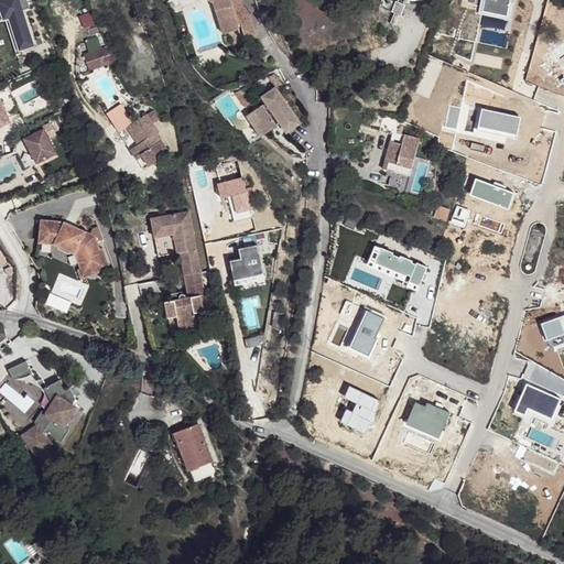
[(21,50),(3,0),(0,0),(0,17),(4,15),(17,51),(21,50)]
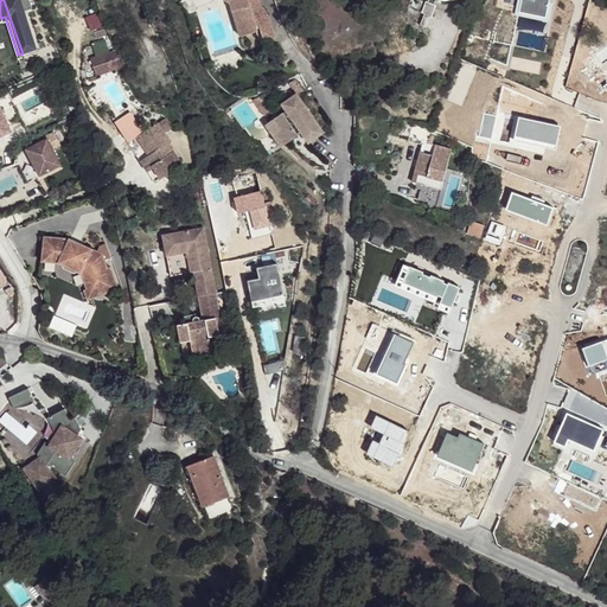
[(31,7),(29,0),(4,0),(23,53),(37,49),(24,10),(31,7)]
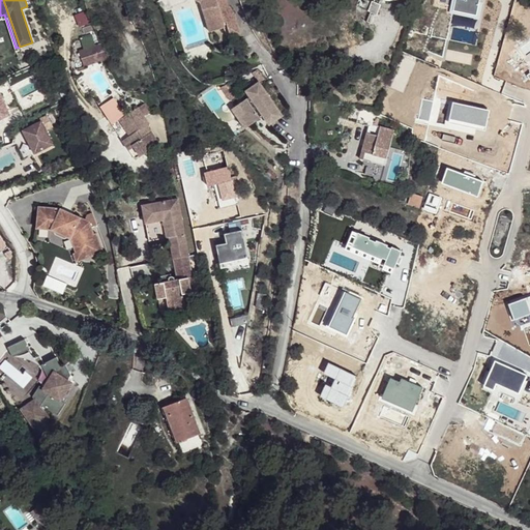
[(197,0),(201,2),(210,32),(226,27),(224,23),(226,22),(231,36),(240,34),(234,13),(232,10),(228,4),(226,3),(223,0),(197,0)]
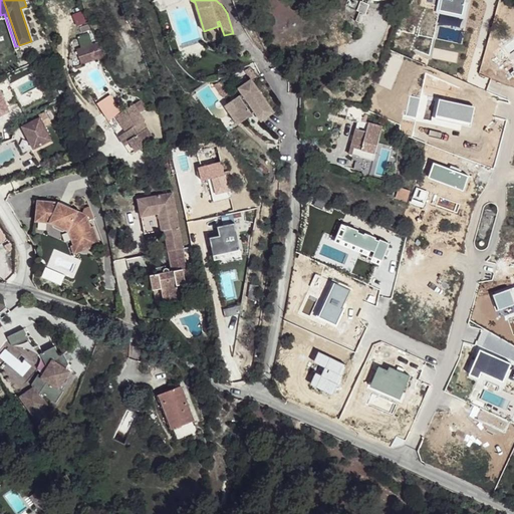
[(361,22),(365,13),(369,2),(363,0),(362,0),(358,10),(359,10),(355,20),(361,22)]
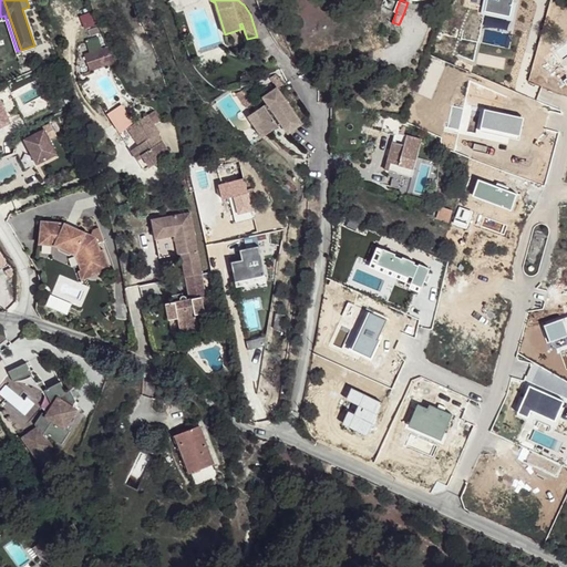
[(112,62),(106,47),(86,54),(92,69),(112,62)]
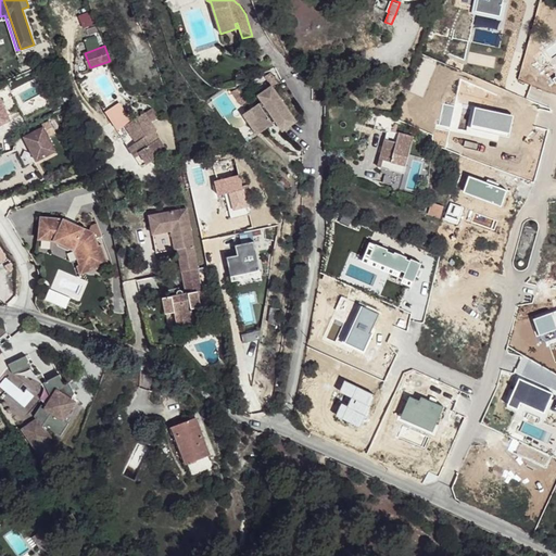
[(268,71),(262,75),(270,87),(277,83),(268,71)]
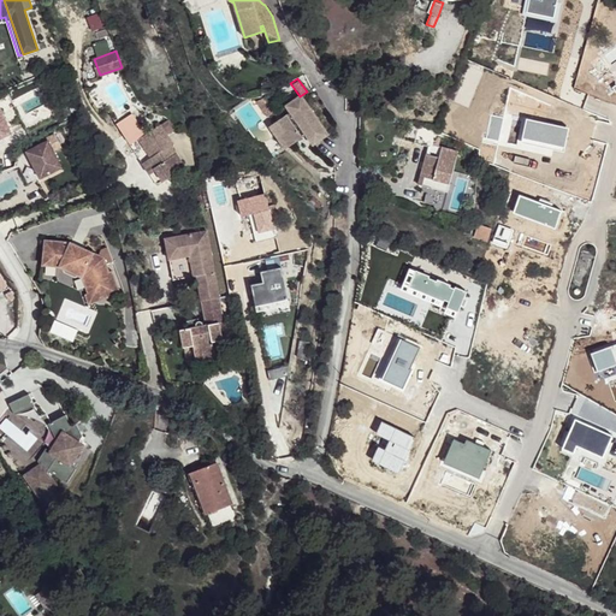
[(300,96),(288,106),(291,112),(279,120),(288,132),(283,136),(291,147),(302,138),(297,131),(301,128),(307,136),(314,146),(329,135),(300,96)]
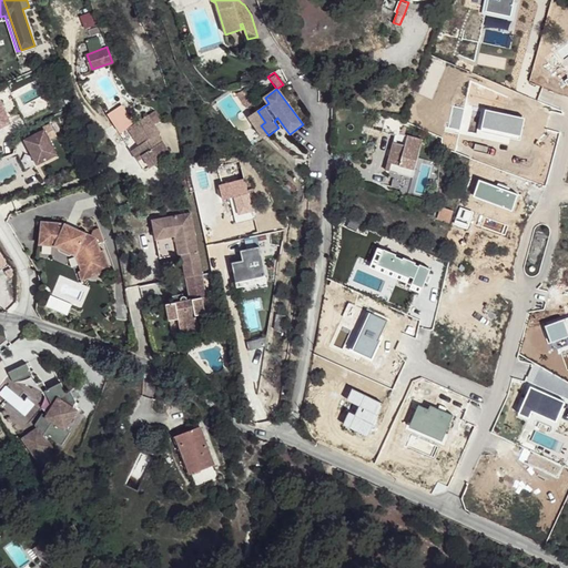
[(243,91),(236,93),(246,108),(252,104),(243,91)]
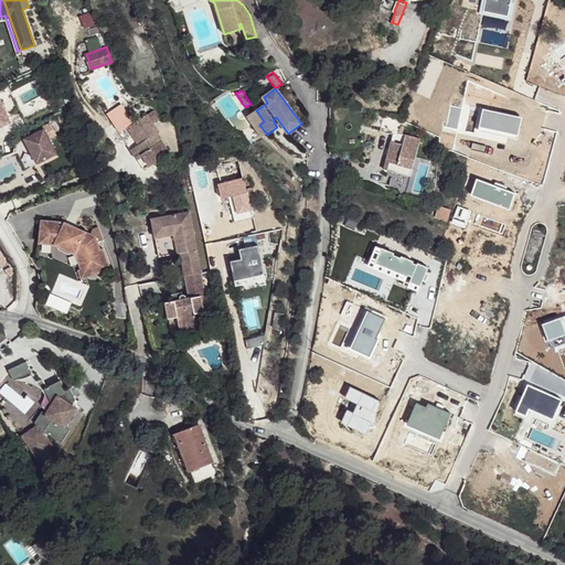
[(0,125),(11,120),(1,95),(0,95),(0,125)]
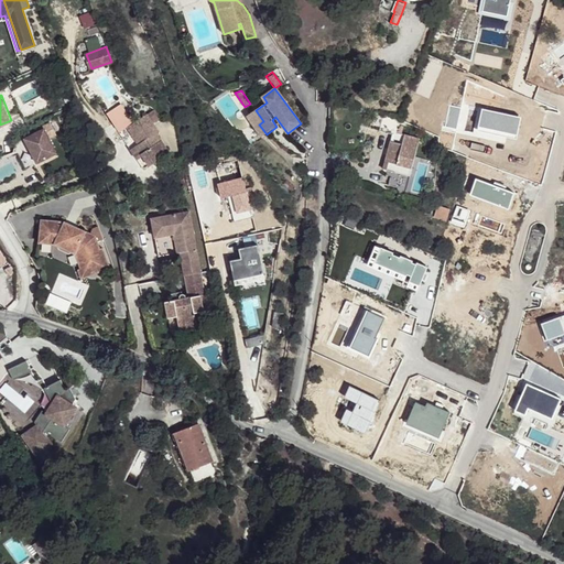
[(145,109),(127,121),(133,132),(139,140),(136,142),(142,152),(137,155),(143,166),(169,150),(160,137),(158,139),(152,130),(155,129),(158,127),(145,109)]
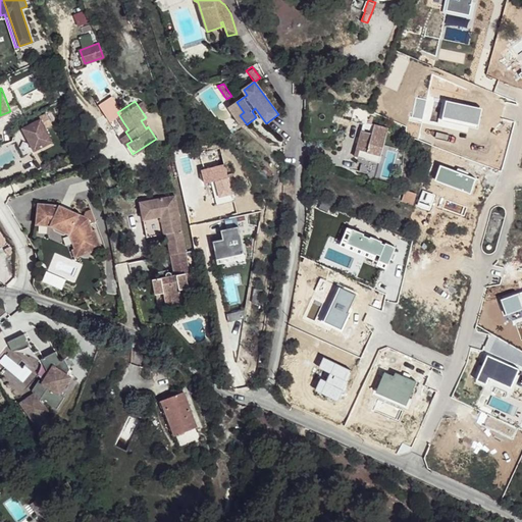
[(244,112),(237,102),(229,107),(244,126),(247,124),(240,115),(244,112)]
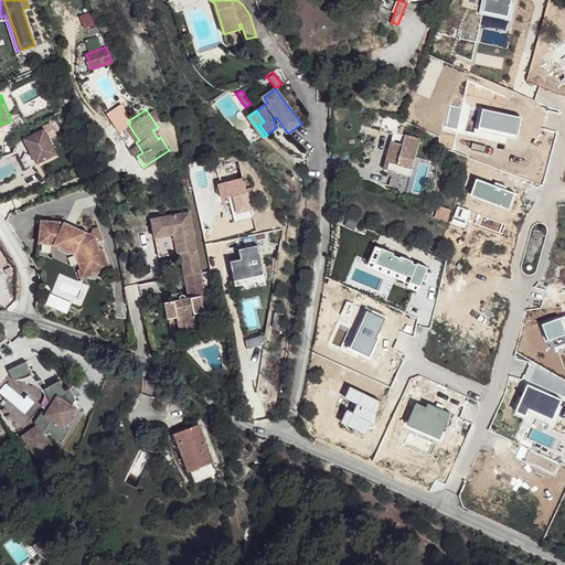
[(276,117),(273,120),(277,127),(281,125),(276,117)]
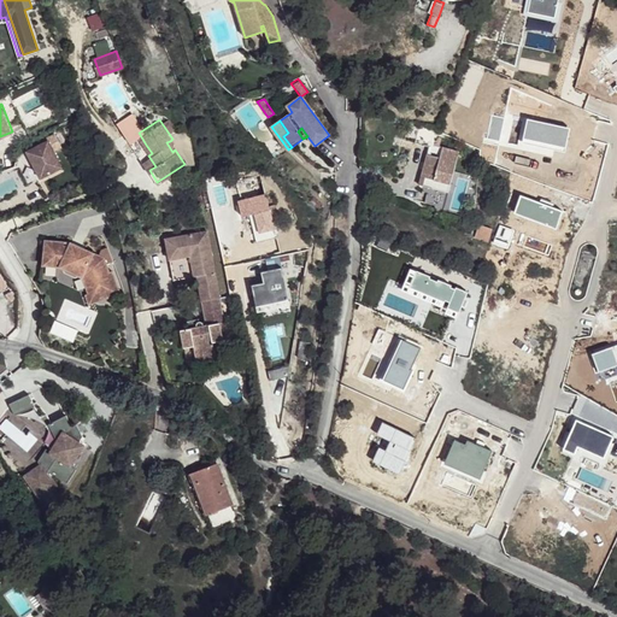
[(23,152),(36,178),(58,168),(50,152),(58,148),(51,135),(42,139),(43,141),(23,152)]
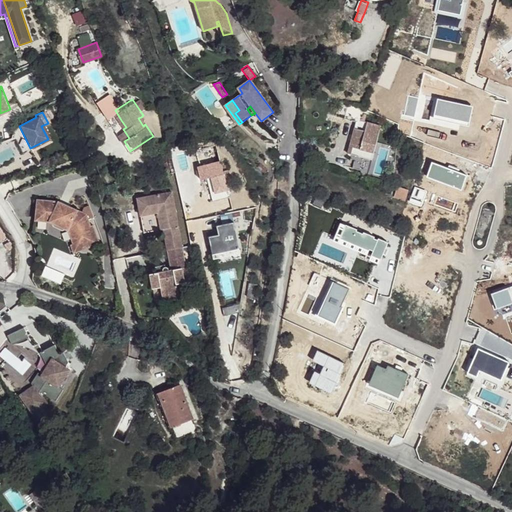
[(126,127),(121,120),(113,125),(124,141),(129,138),(123,129),(126,127)]
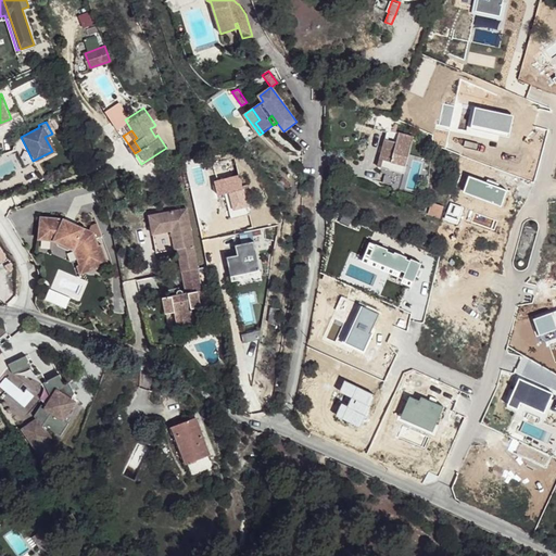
[(396,134),(387,130),(377,166),(404,174),(412,147),(394,141),(396,134)]
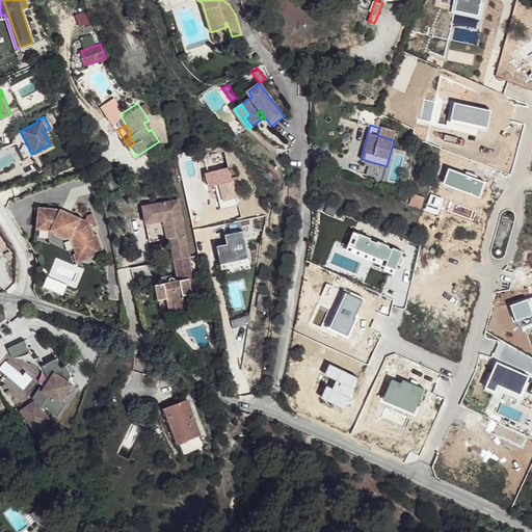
[(209,167),(201,170),(203,177),(211,175),(209,167)]
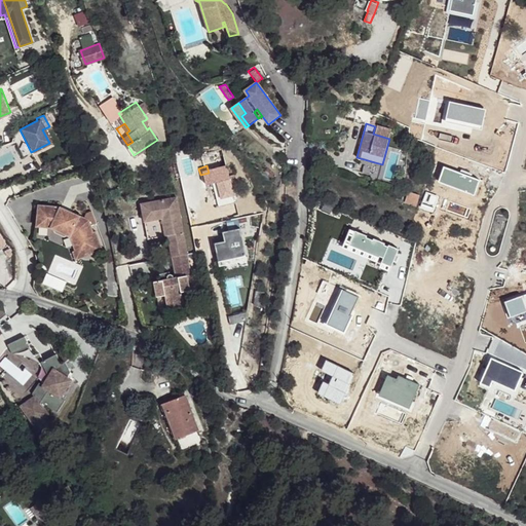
[(203,187),(209,186),(215,211),(233,205),(223,168),(209,173),(200,175),(203,187)]
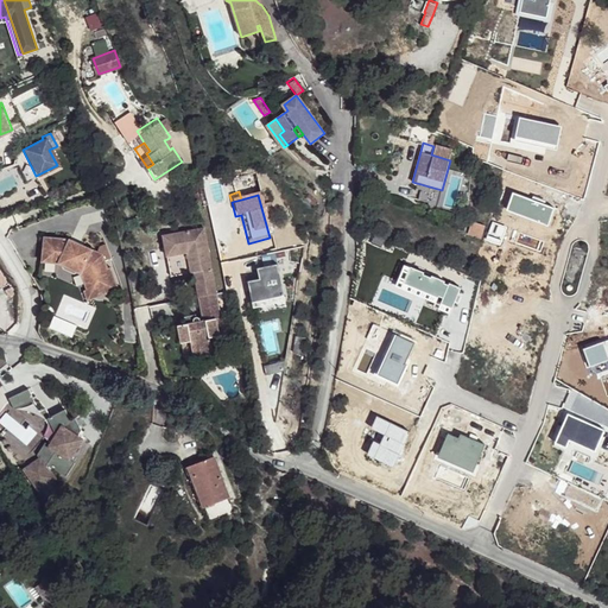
[(206,221),(165,228),(171,266),(196,263),(204,316),(201,317),(200,315),(197,315),(197,312),(187,314),(188,322),(182,323),(184,339),(191,339),(192,347),(211,346),(210,334),(219,333),(216,316),(220,315),(206,221)]
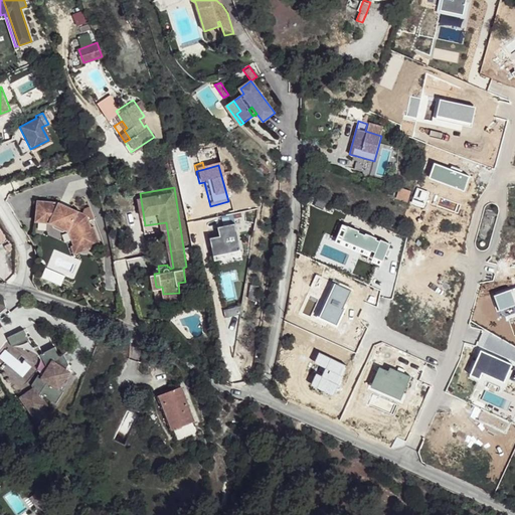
[(408,202),(411,191),(401,187),(396,197),(408,202)]
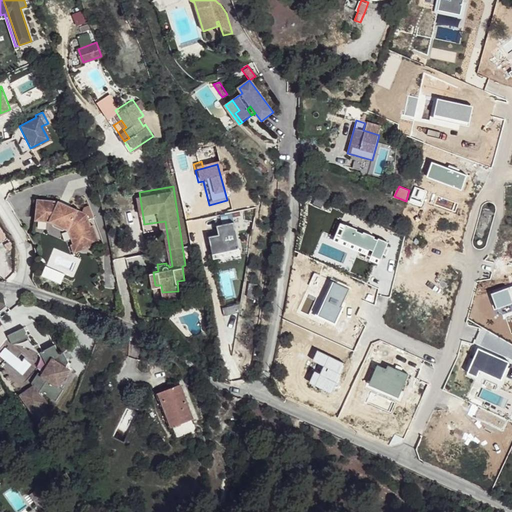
[(37,197),(36,202),(39,202),(38,217),(46,217),(46,220),(49,219),(64,226),(66,237),(68,236),(69,245),(83,243),(82,241),(90,239),(87,222),(85,222),(82,210),(70,205),(66,206),(57,202),(53,202),(53,198),(37,197)]
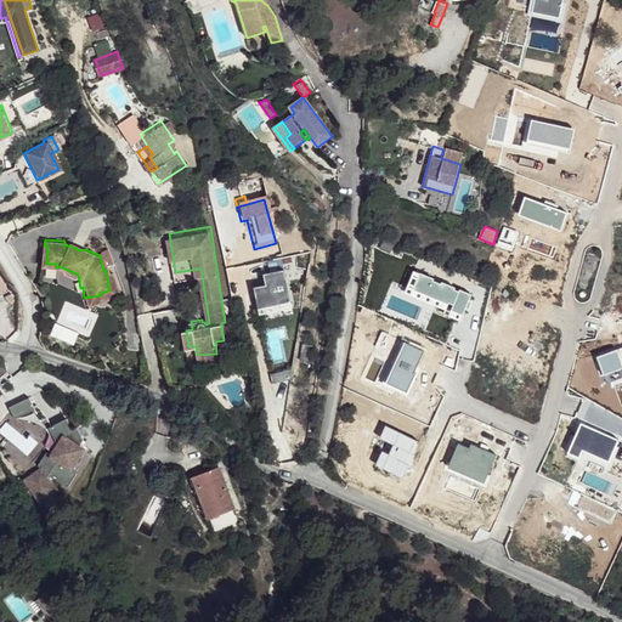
[(44,246),(43,266),(56,267),(56,264),(46,264),(47,246),(44,246)]
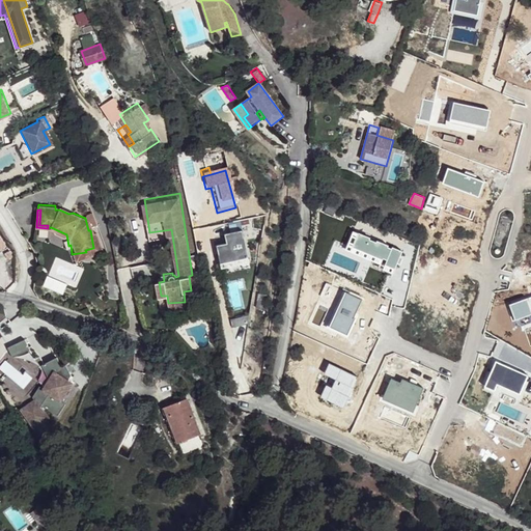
[(249,257),(245,228),(226,230),(228,241),(219,242),(221,260),(249,257)]
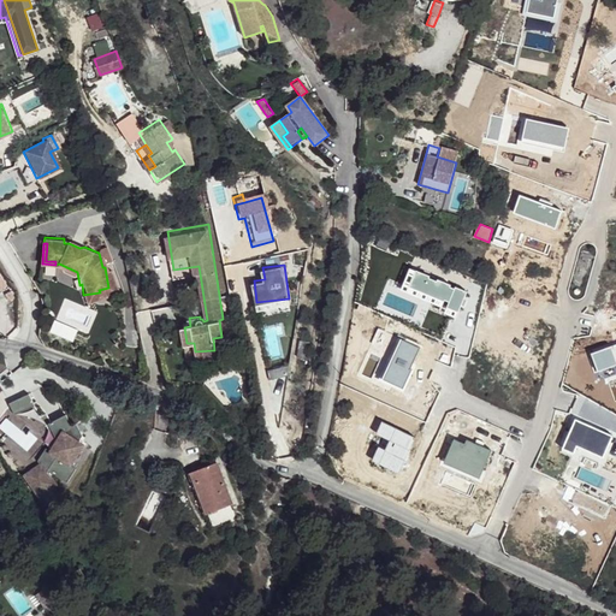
[(57,318),(52,329),(73,339),(78,329),(57,318)]
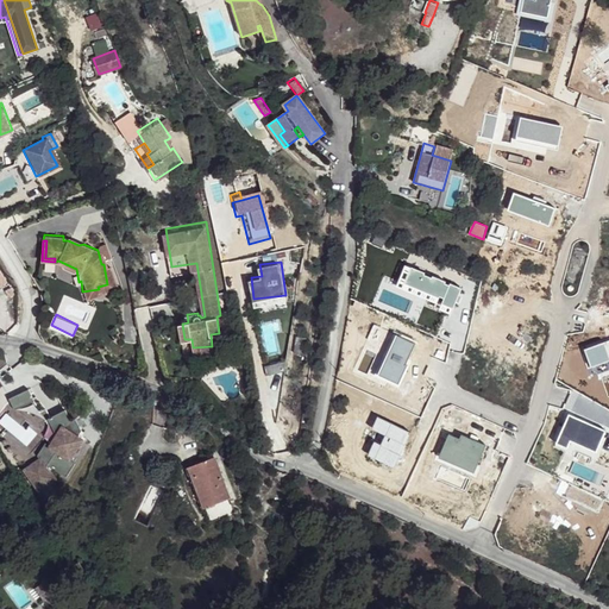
[(305,336),(295,334),(293,350),(302,351),(305,336)]
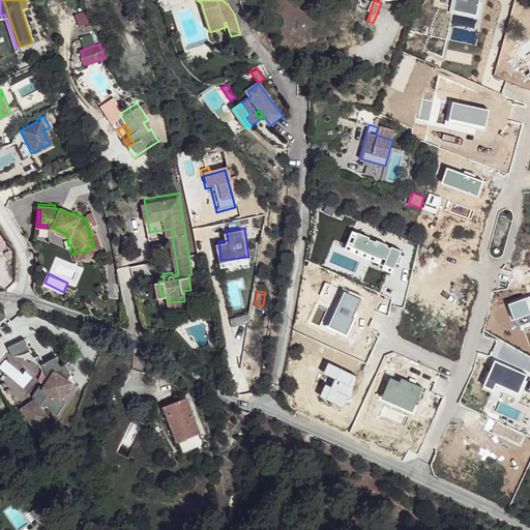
[(23,360),(38,351),(33,342),(17,351),(23,360)]
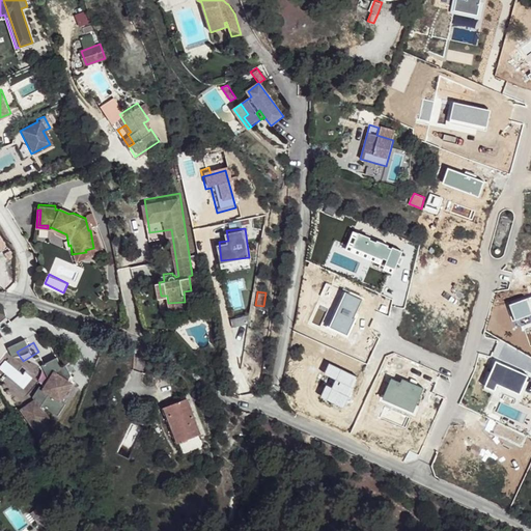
[(79,386),(75,383),(82,375),(79,371),(76,373),(72,367),(66,358),(52,367),(61,382),(55,391),(59,397),(46,406),(40,398),(26,409),(38,426),(53,416),(49,409),(51,408),(62,416),(71,406),(66,401),(79,386)]
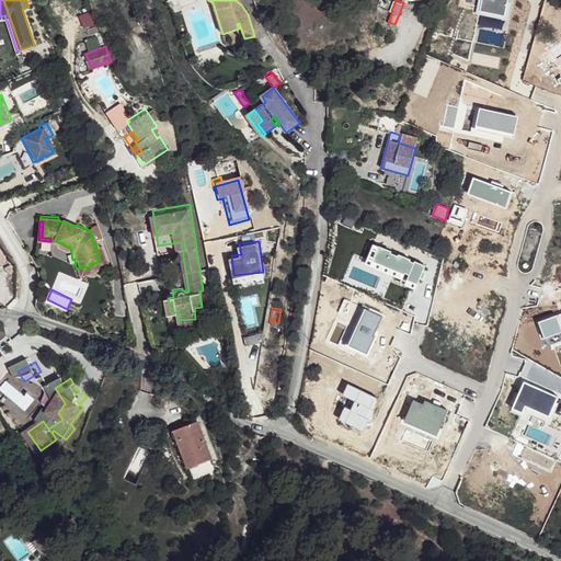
[(196,422),(173,431),(192,481),(215,473),(196,422)]
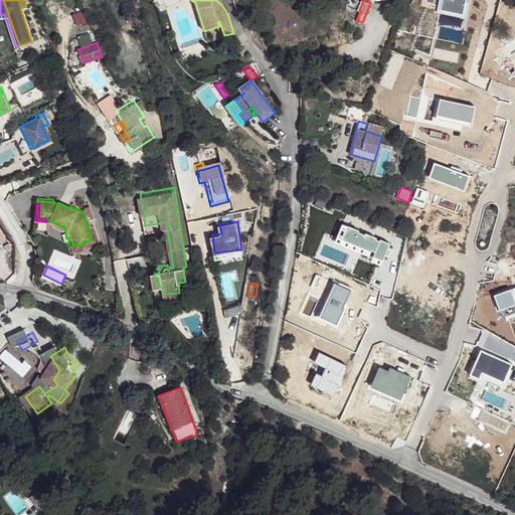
[(159,395),(156,396),(173,443),(176,442),(159,395)]
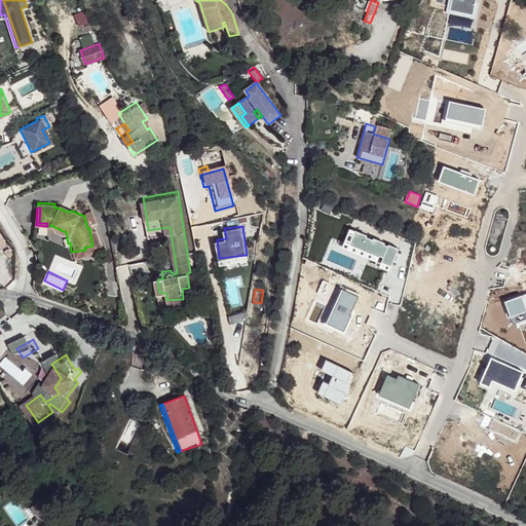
[(28,465),(22,454),(15,456),(23,467),(28,465)]
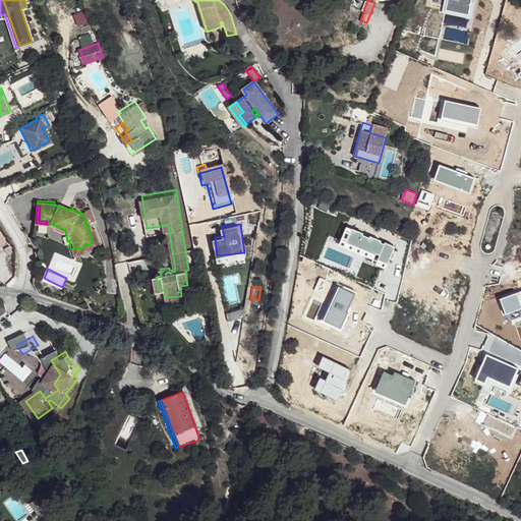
[(39,457),(35,451),(27,455),(33,462),(39,457)]
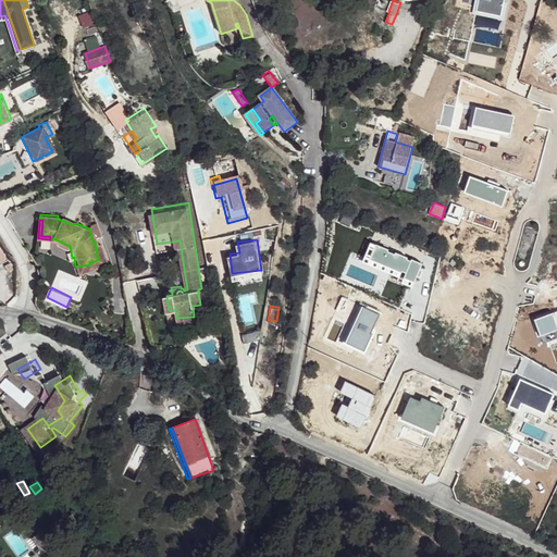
[(65,521),(73,531),(79,525),(72,516),(65,521)]
